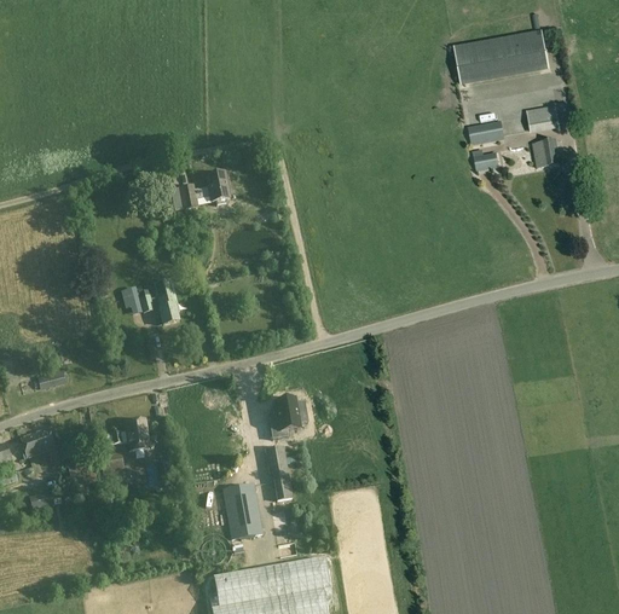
[(516,79),(513,44),(451,50),(455,86),(516,79)]
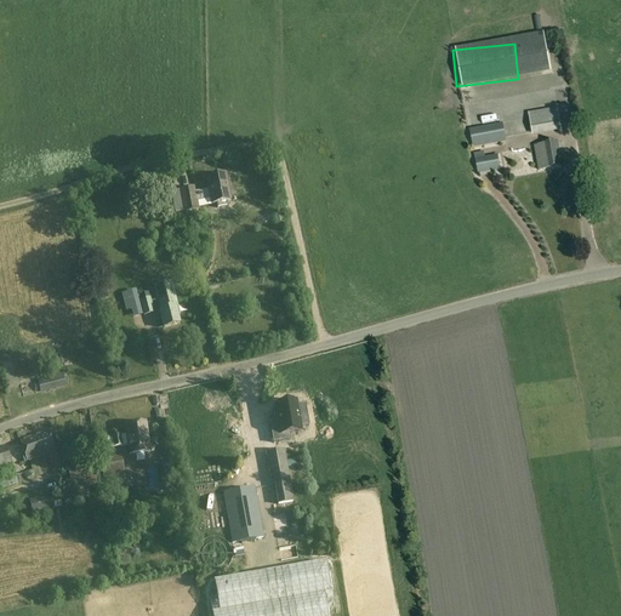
[(533,129),(562,124),(558,104),(529,109),(533,129)]
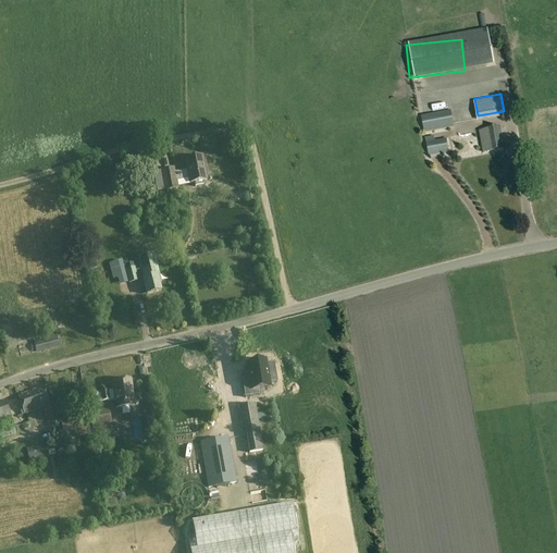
[(424,130),(454,124),(450,106),(421,112),(424,130)]
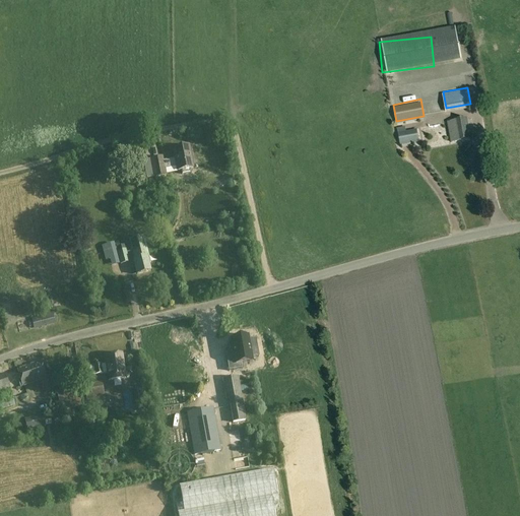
[(451,138),(469,135),(466,116),(448,119),(451,138)]
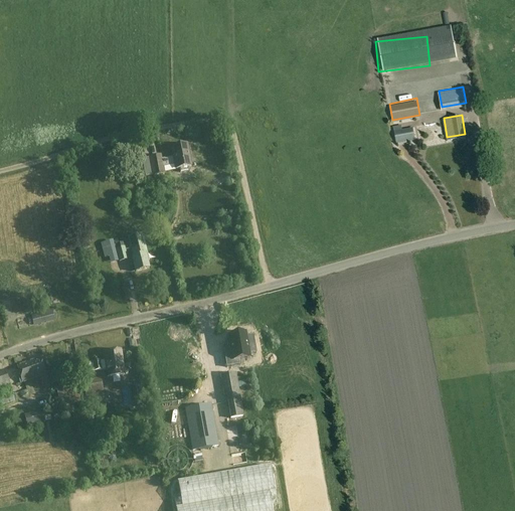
[(396,141),(415,138),(412,125),(394,129),(396,141)]
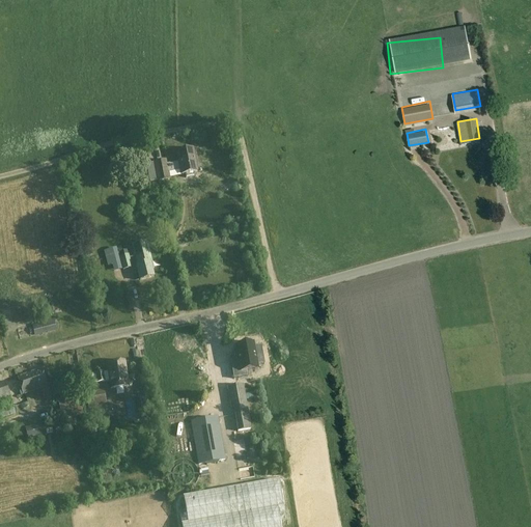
[(182,171),(186,170),(186,174),(194,173),(193,169),(197,168),(193,145),(177,148),(179,159),(166,161),(166,157),(155,159),(159,177),(169,175),(168,169),(180,167),(182,171)]
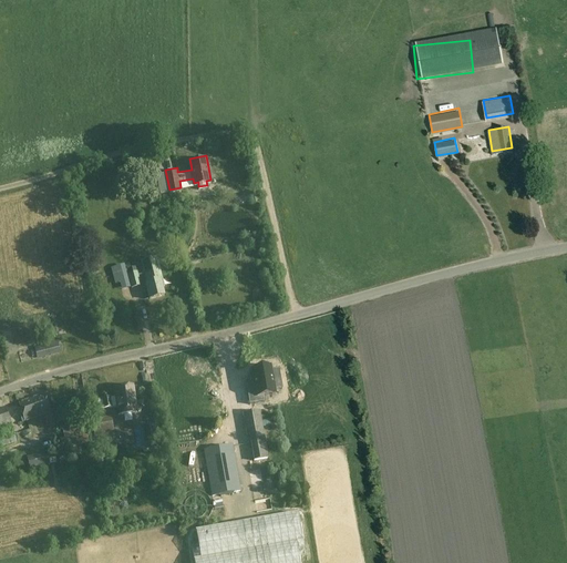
[(189,257),(185,245),(178,246),(182,259),(189,257)]
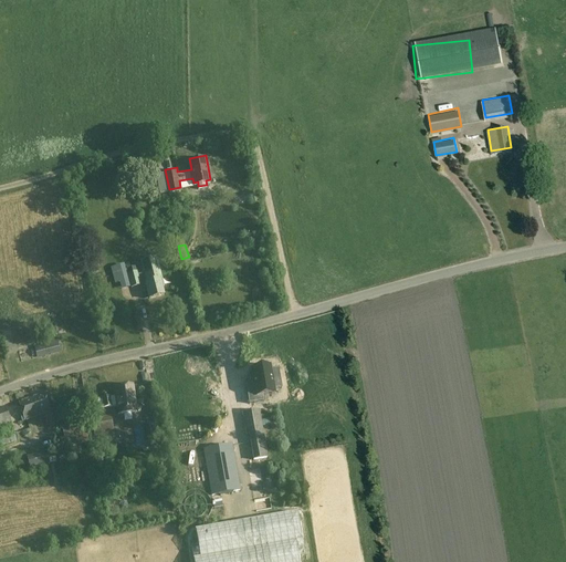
[(156,255),(142,258),(147,280),(146,280),(149,295),(164,292),(161,283),(164,283),(156,255)]
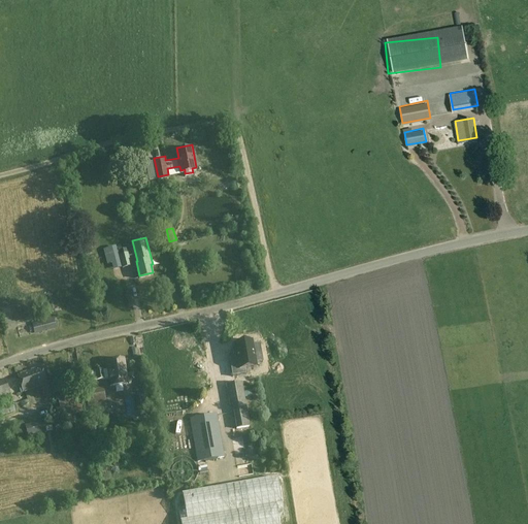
[(121,257),(116,242),(104,246),(108,261),(121,257)]
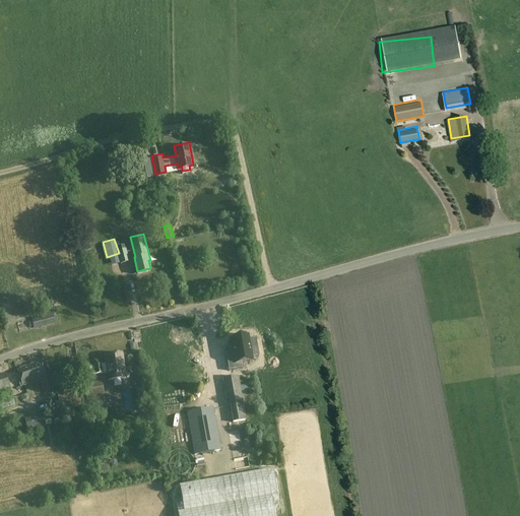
[(129,258),(126,246),(118,248),(120,260),(129,258)]
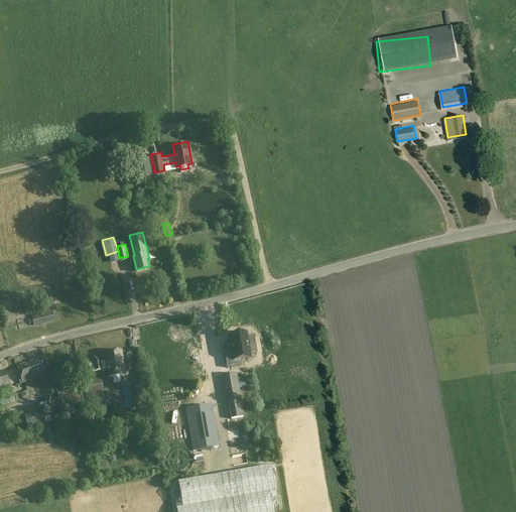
[(54,317),(52,307),(17,315),(19,327),(54,317)]
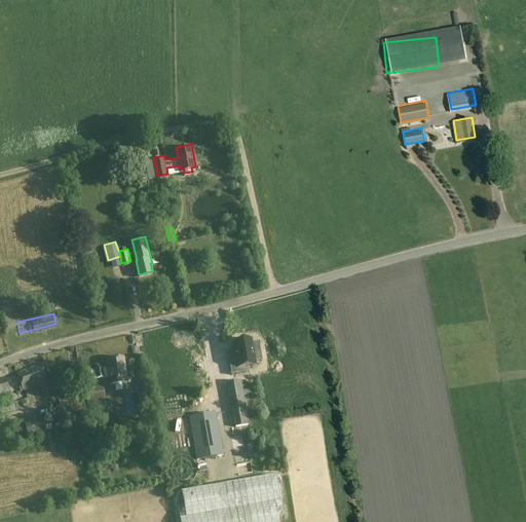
[(234,348),(228,349),(231,371),(246,369),(245,367),(245,364),(255,362),(255,358),(261,357),(260,347),(253,348),(251,340),(251,336),(246,337),(238,338),(235,339),(233,339),(234,348)]
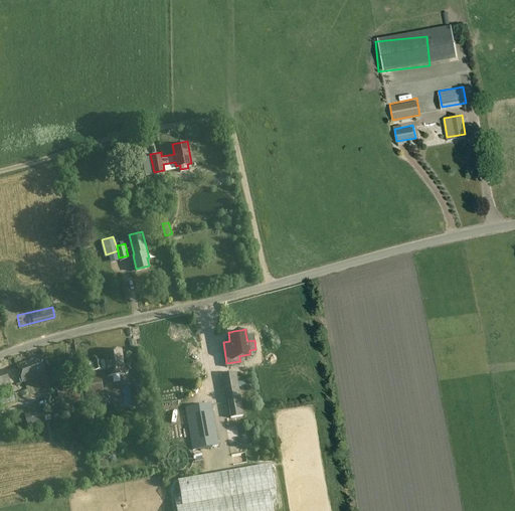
[(107,365),(108,373),(125,370),(121,347),(104,350),(105,357),(100,358),(100,357),(88,359),(89,368),(102,366),(107,365)]
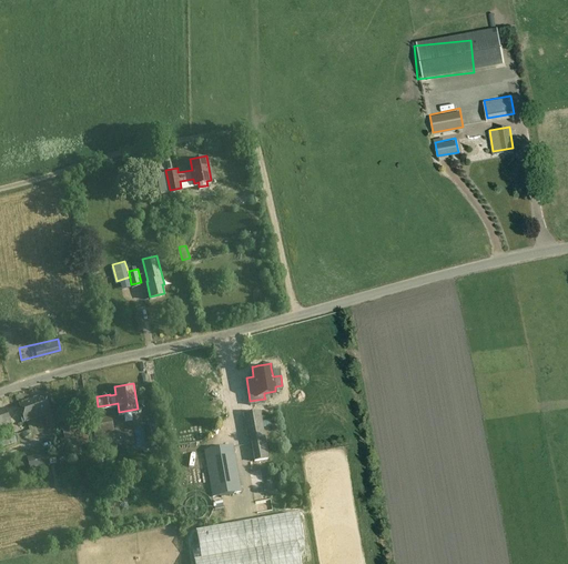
[(23,413),(21,414),(22,418),(51,408),(44,391),(19,400),(23,413)]
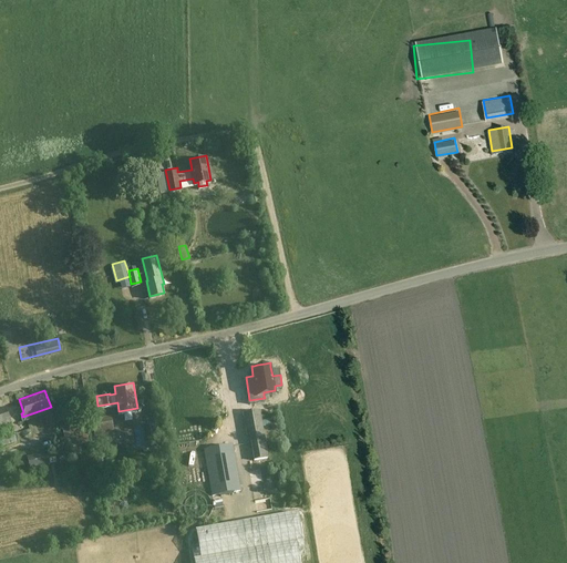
[(55,420),(69,416),(65,402),(53,406),(55,413),(53,415),(55,420)]
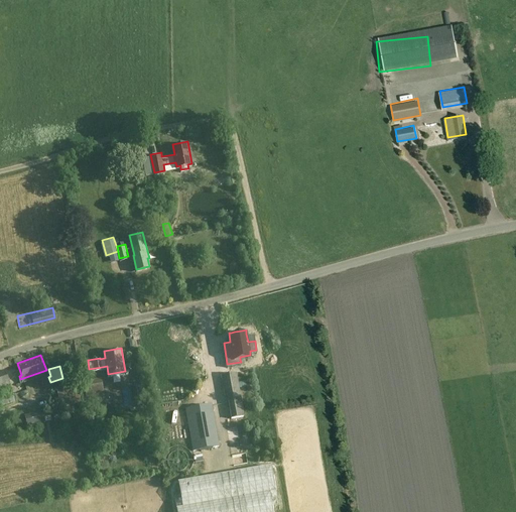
[(0,383),(10,380),(5,367),(0,368),(0,383)]
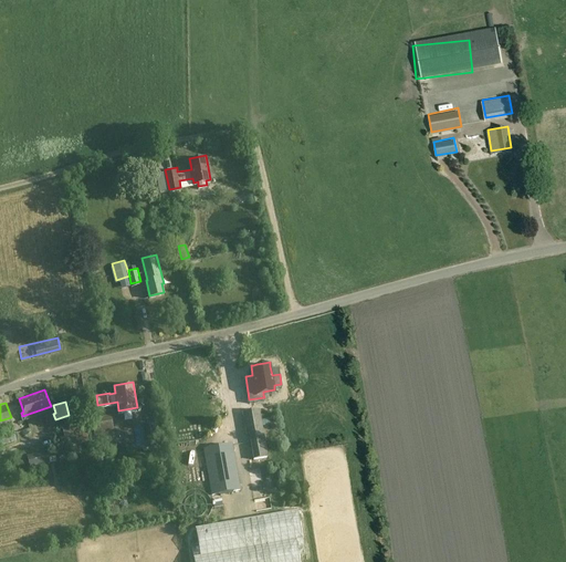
[(248,422),(245,423),(247,430),(262,428),(259,407),(245,409),(248,422)]
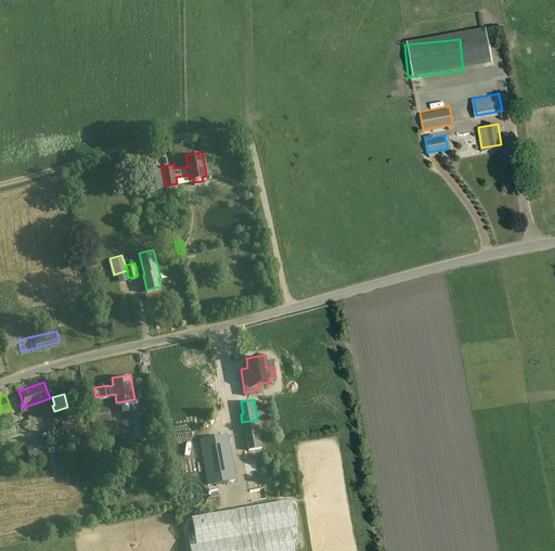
[(92,425),(113,422),(110,404),(95,406),(94,400),(89,401),(92,425)]
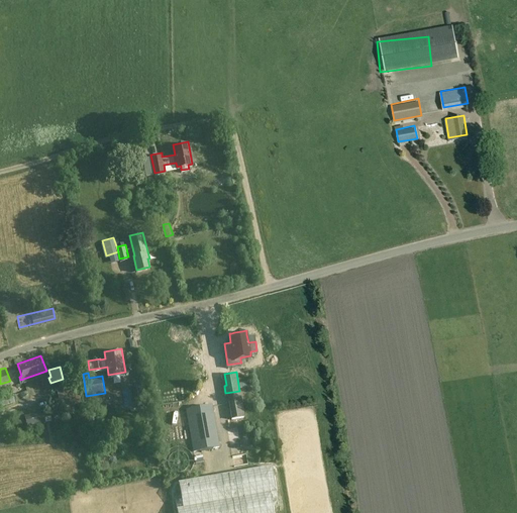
[(57,384),(62,405),(82,400),(77,379),(57,384)]
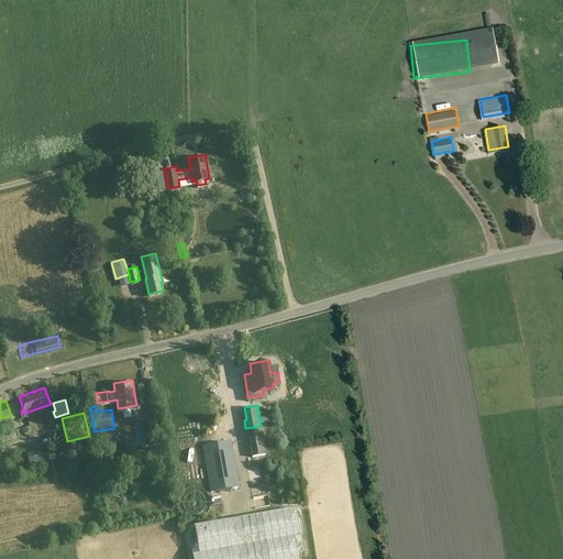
[(221,415),(212,422),(218,427),(225,420),(221,415)]
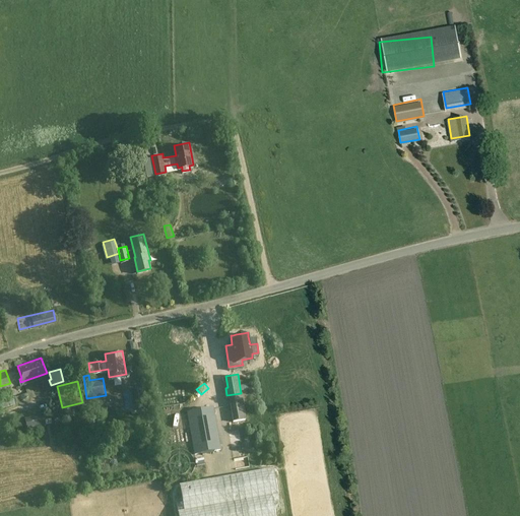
[(108,390),(111,400),(122,397),(119,387),(108,390)]
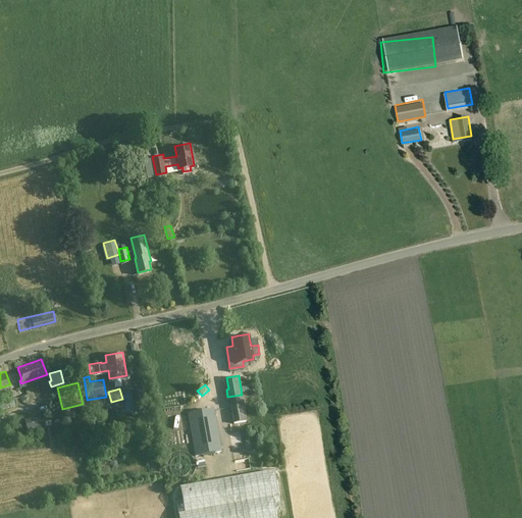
[(165,410),(179,407),(178,401),(164,403),(165,410)]
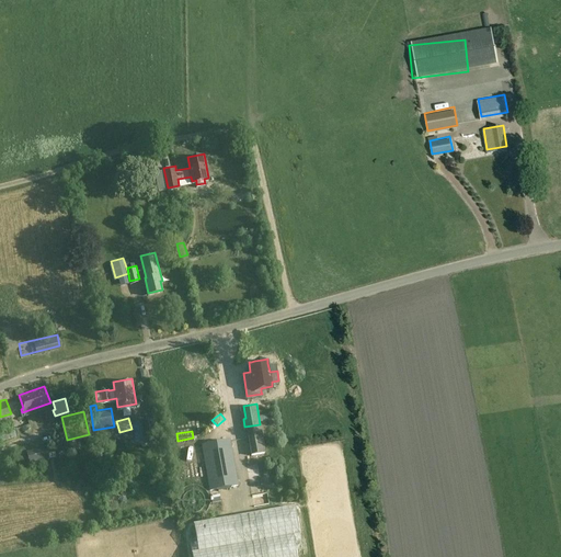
[(230,436),(203,442),(210,487),(238,481),(230,436)]
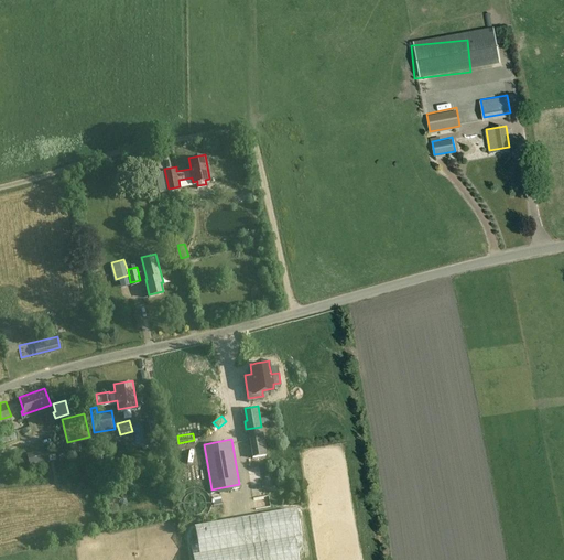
[(44,447),(26,451),(30,463),(47,460),(44,447)]
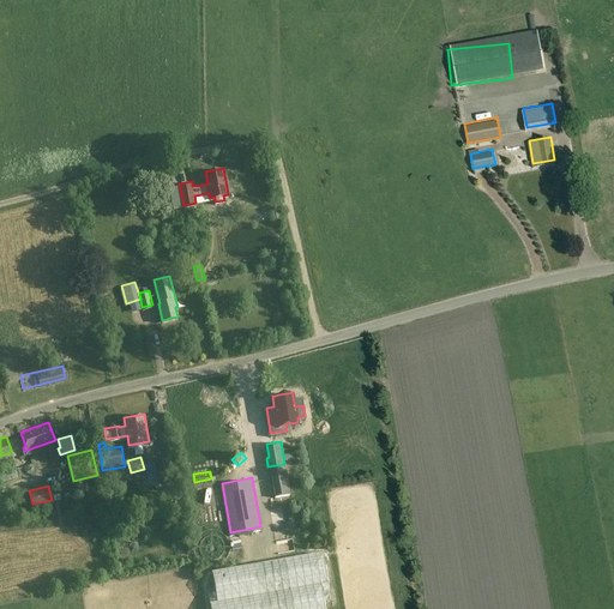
[(323,552),(212,571),(215,585),(208,586),(210,608),(325,608),(324,598),(331,597),(323,552)]
